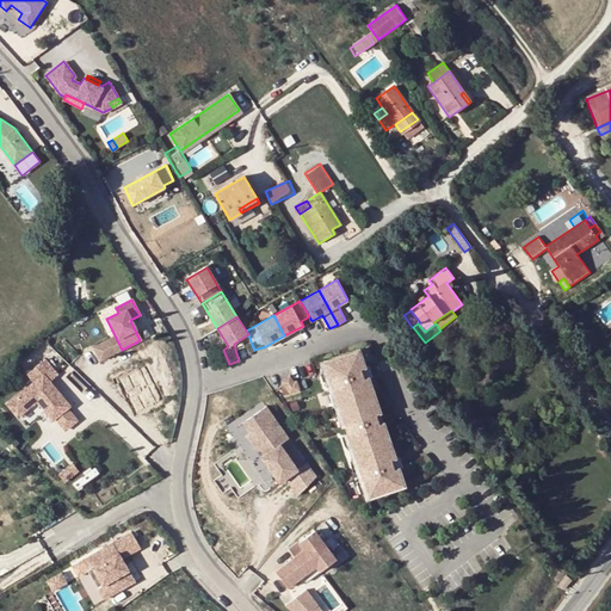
[(248,334),(241,339),(244,347),(252,345),(248,334)]
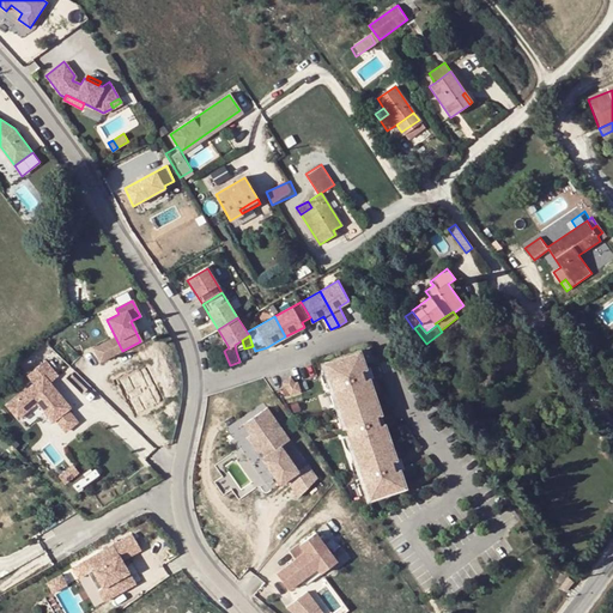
[(122,351),(115,337),(109,340),(116,354),(122,351)]
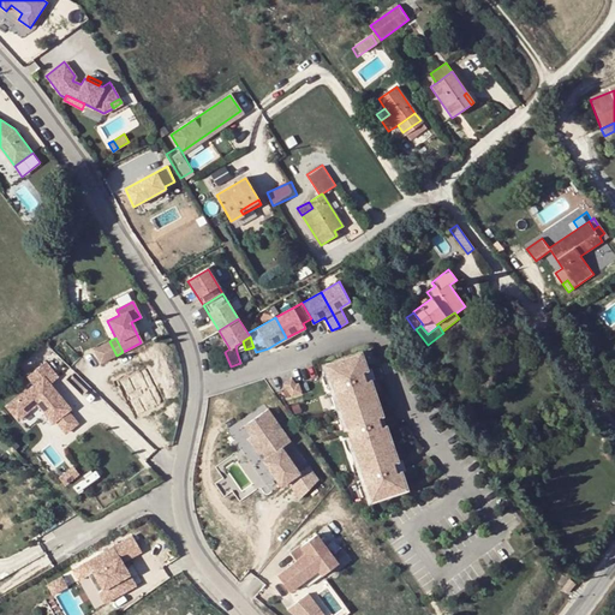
[(117,356),(109,341),(93,351),(99,364),(117,356)]
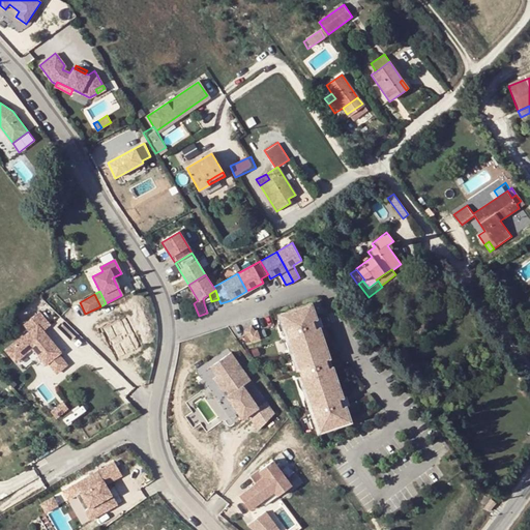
[(211,301),(209,294),(203,298),(204,303),(211,301)]
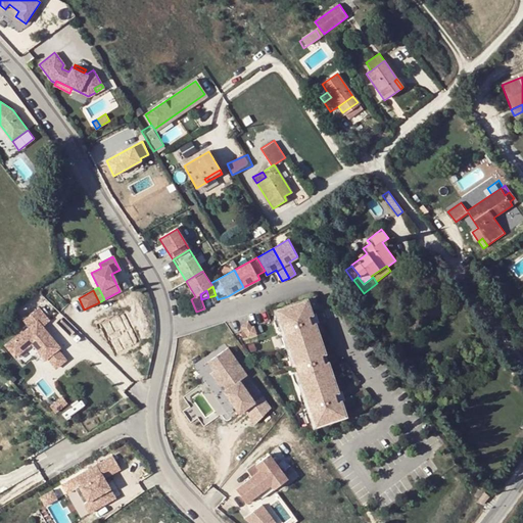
[(307,299),(277,310),(295,364),(322,355),(317,339),(321,338),(316,323),(312,324),(308,316),(313,315),(307,299)]
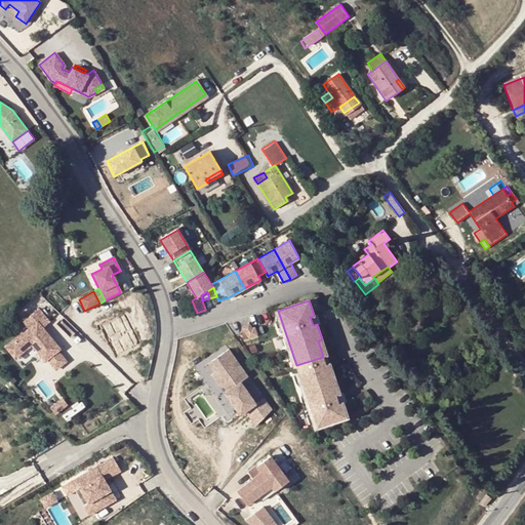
[(50,325),(38,311),(23,323),(29,330),(5,350),(14,360),(31,347),(45,363),(47,361),(56,353),(59,351),(43,330),(50,325)]
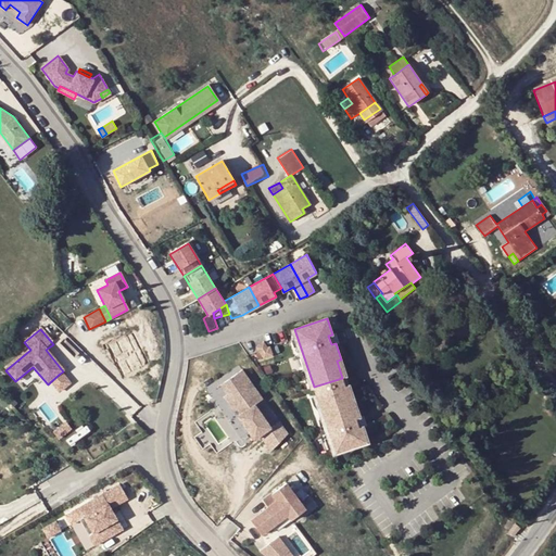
[(267,348),(264,341),(256,346),(264,358),(278,353),(270,345),(267,348)]
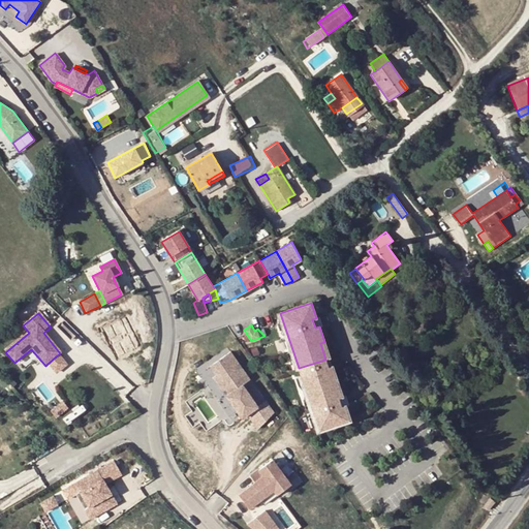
[(258,428),(274,412),(266,401),(258,406),(243,384),(249,379),(230,351),(214,364),(220,373),(217,375),(214,377),(222,389),(225,386),(229,394),(227,396),(243,417),(248,413),(258,428)]
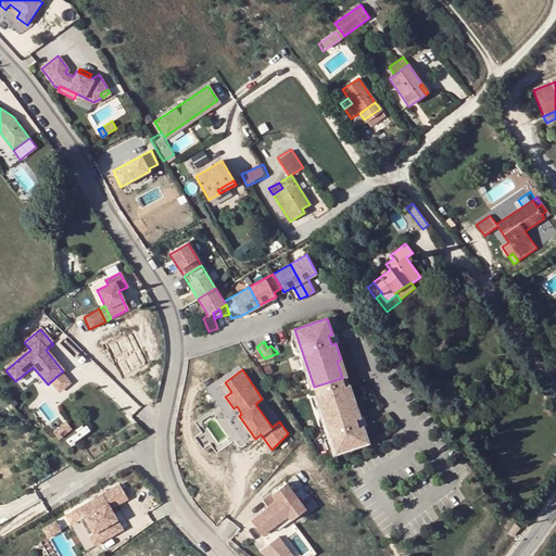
[(70,384),(60,374),(50,382),(59,393),(70,384)]
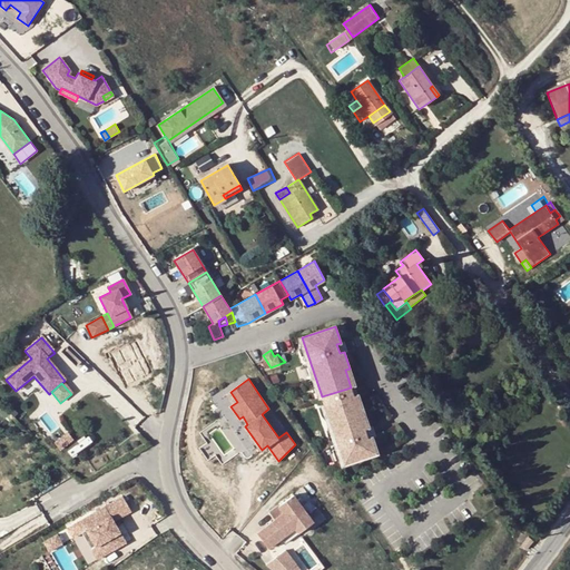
[(351,387),(322,396),(324,404),(353,394),(351,387)]
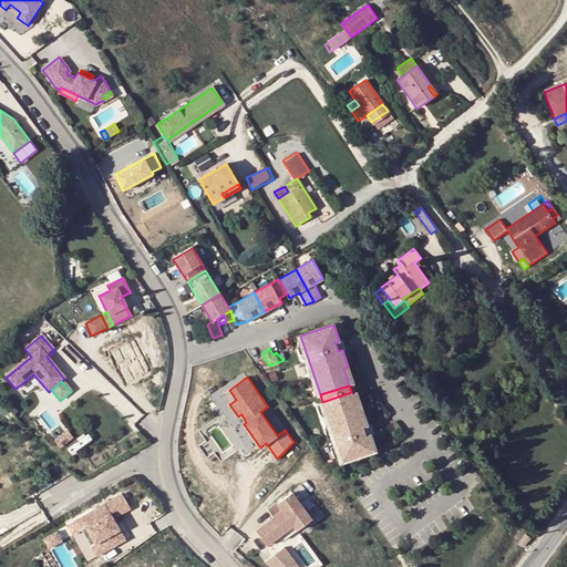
[(225,392),(233,402),(236,400),(229,390),(225,392)]
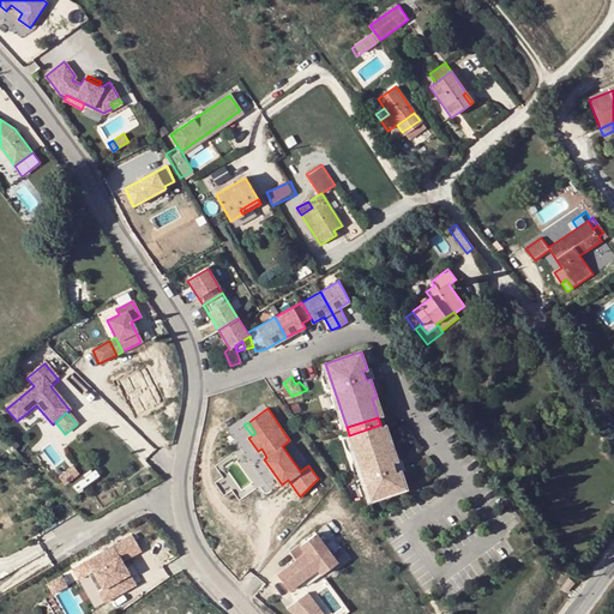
[(386,443),(380,425),(349,435),(371,500),(407,488),(401,469),(385,474),(381,465),(397,459),(391,441),(386,443)]
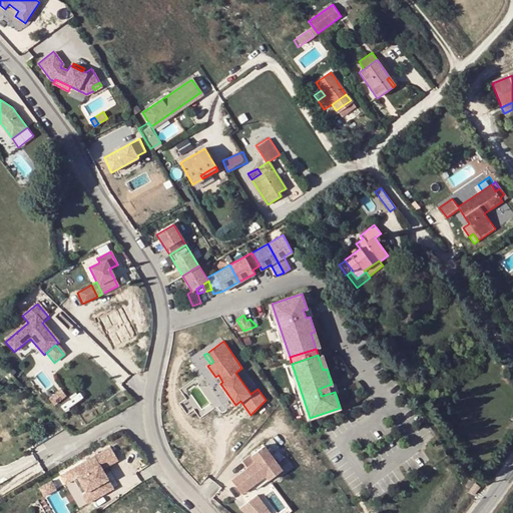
[(332,384),(319,389),(322,396),(335,392),(332,384)]
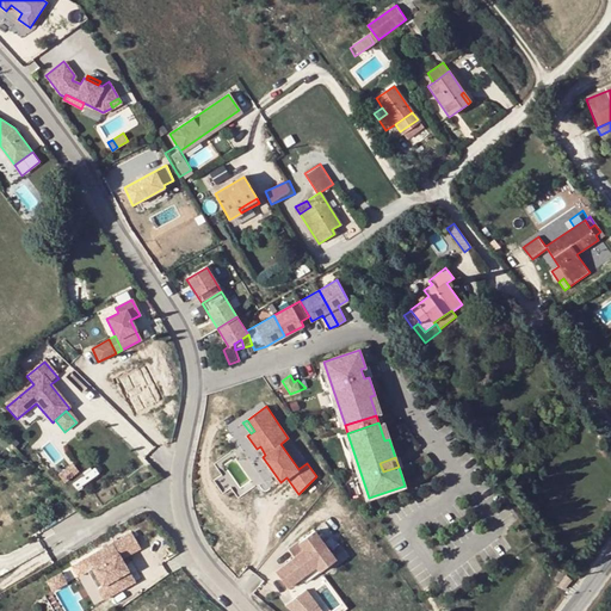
[(74,462),(60,474),(66,481),(80,470),(74,462)]
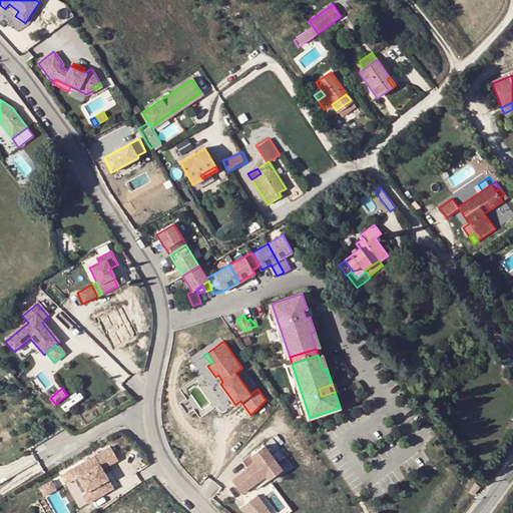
[(247,468),(231,480),(241,493),(266,474),(270,479),(282,469),(264,445),(250,455),(255,461),(247,468)]
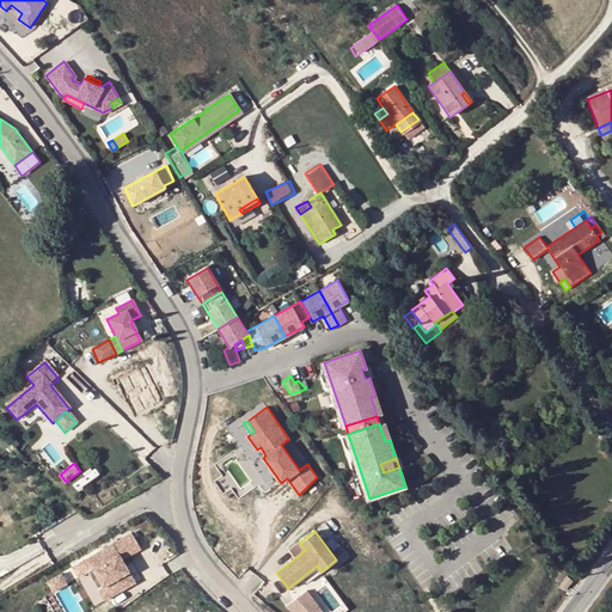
[(133,533),(83,561),(89,570),(93,568),(110,597),(136,582),(123,560),(142,549),(133,533)]
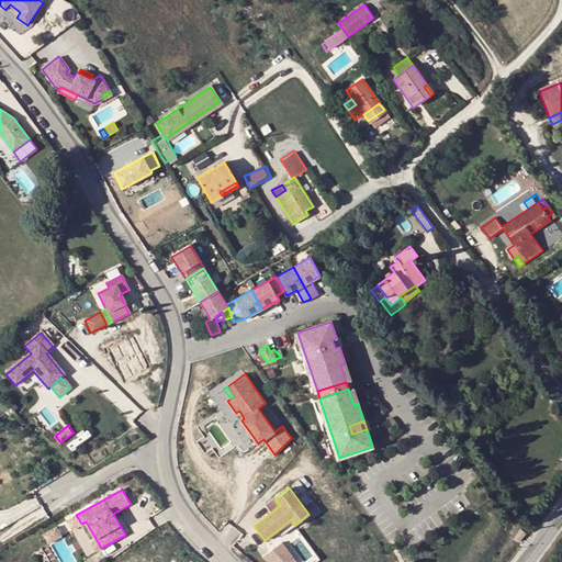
[(266,505),(271,513),(280,505),(274,498),(266,505)]
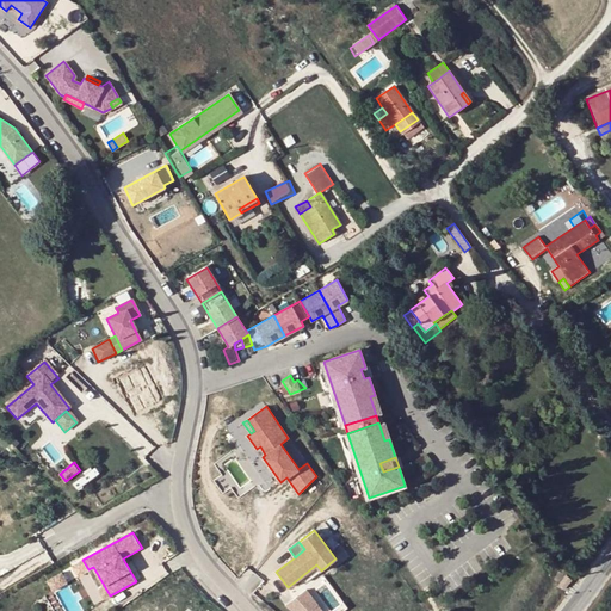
[(82,560),(73,565),(79,575),(88,569),(82,560)]
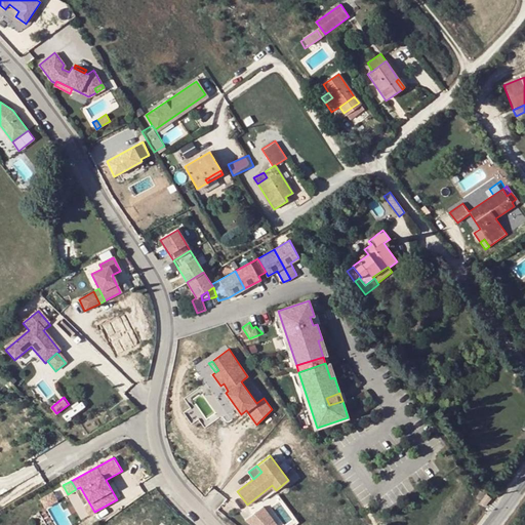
[(80,487),(76,489),(89,515),(94,512),(80,487)]
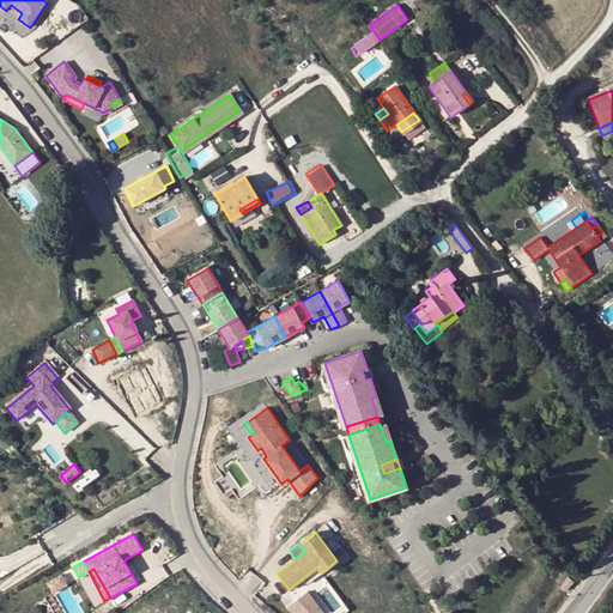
[(59,571),(43,581),(49,592),(66,582),(59,571)]
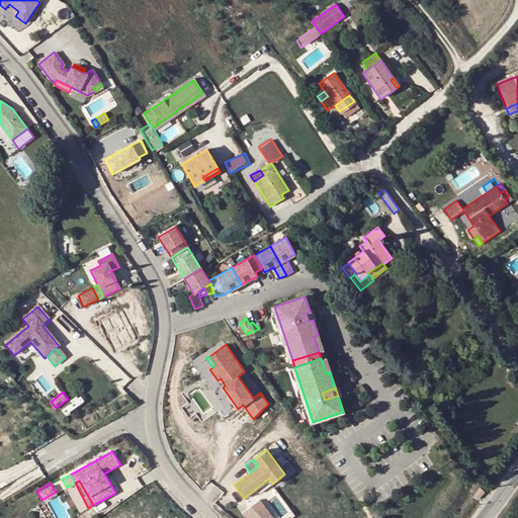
[(485,492),(480,488),(473,495),(479,500),(485,492)]
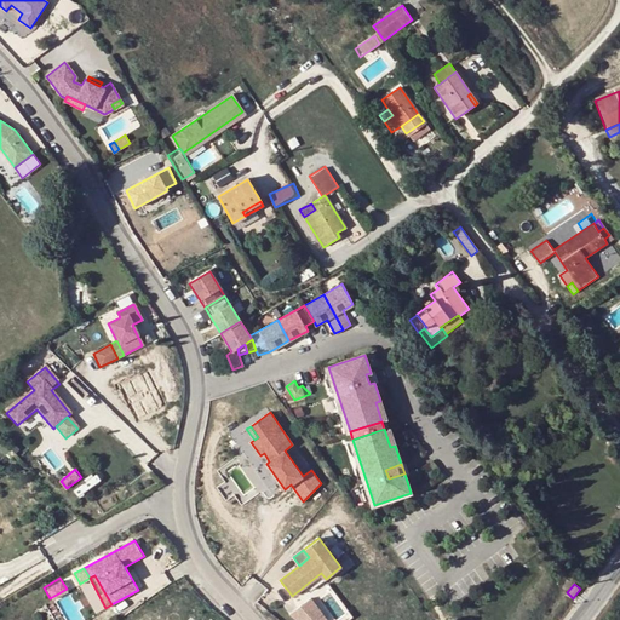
[(313,619),(323,612),(313,597),(291,614),(299,619),(313,619)]
